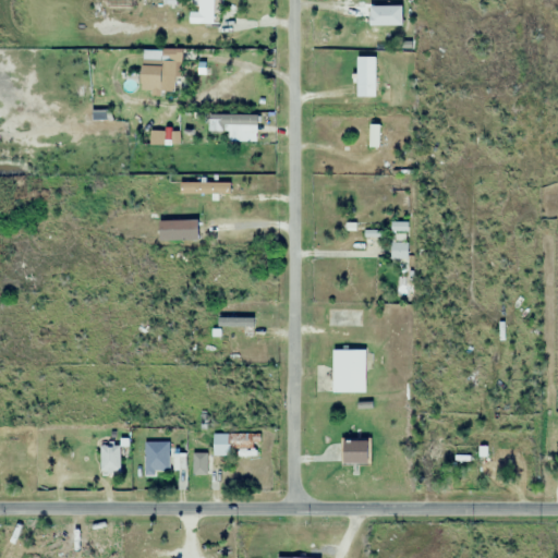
[(215,25),(214,0),(196,0),(196,24),(215,25)]
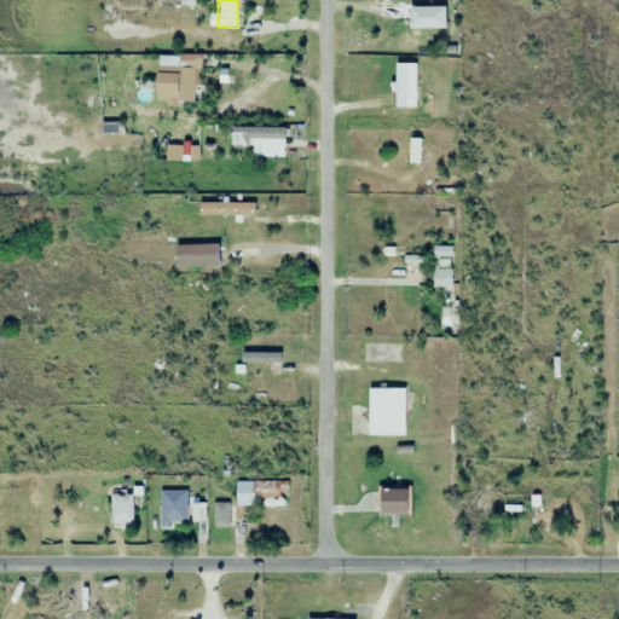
[(420,7),(410,7),(410,48),(420,48),(420,7)]
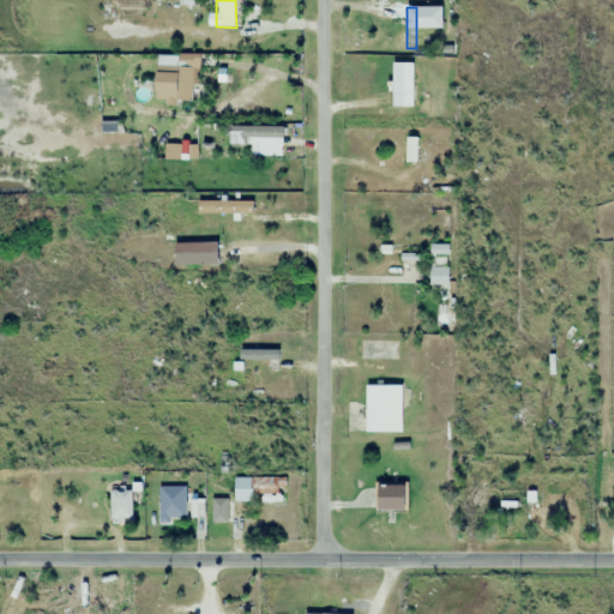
[(408,66),(397,66),(397,113),(408,113),(408,66)]
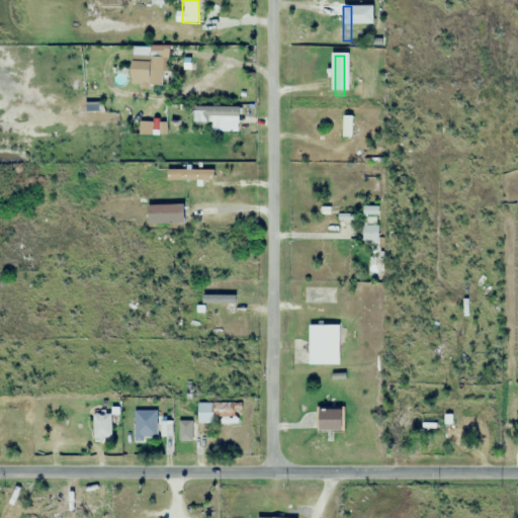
[(149,86),(164,86),(164,58),(149,58),(149,86)]
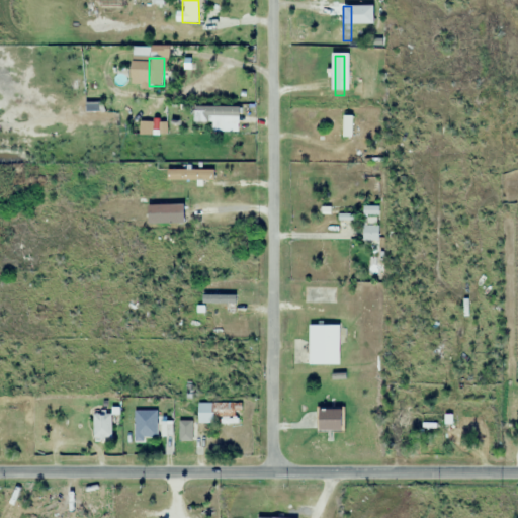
[(254,118),(254,106),(196,105),(196,117),(254,118)]
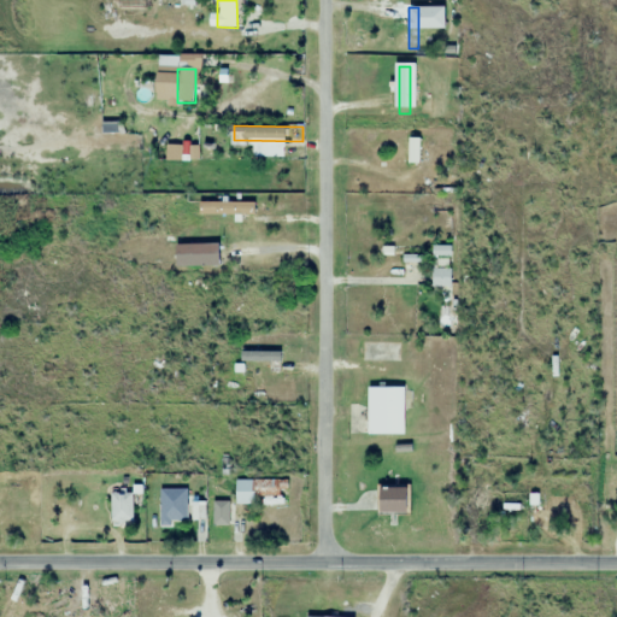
[(450,288),(450,270),(432,270),(432,288),(450,288)]
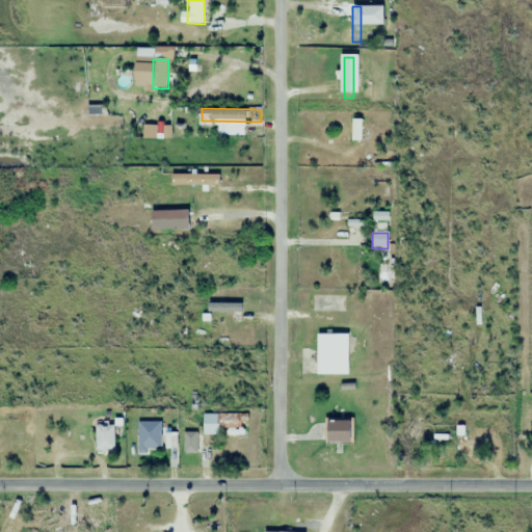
[(317,375),(348,375),(348,335),(317,335),(317,375)]
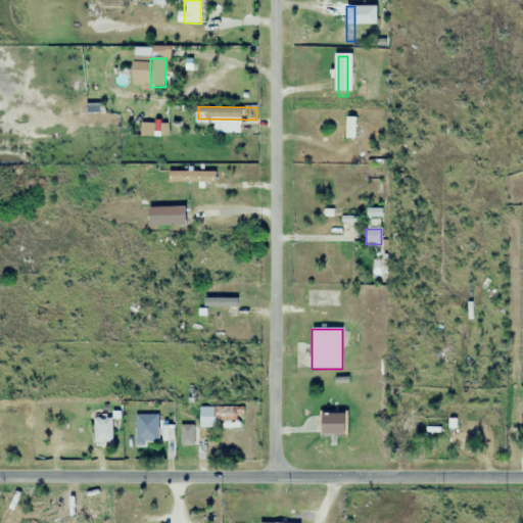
[(216,428),(216,421),(243,421),(243,408),(199,408),(199,428),(216,428)]
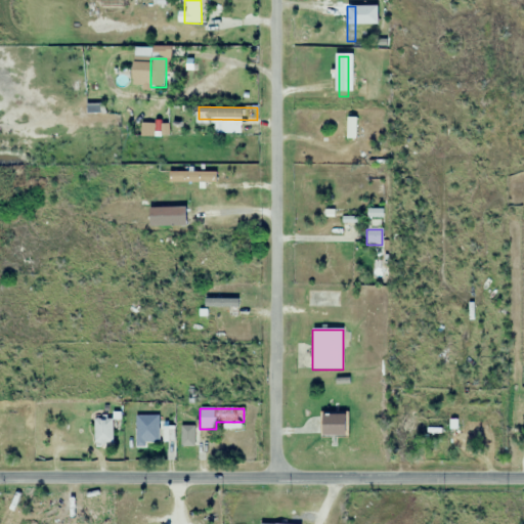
[(320,416),(320,437),(345,437),(345,416),(320,416)]
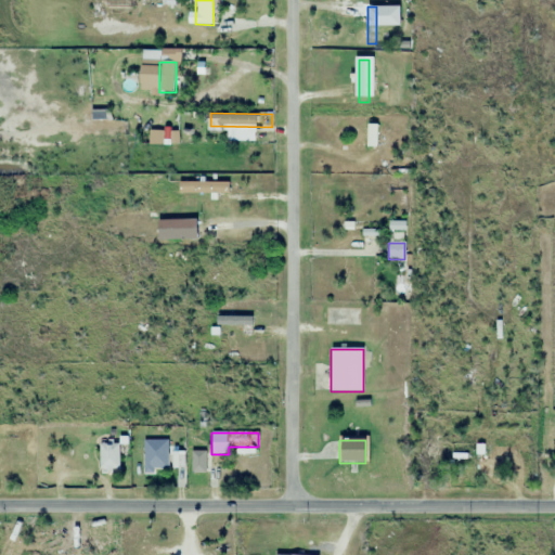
[(119,470),(119,444),(100,444),(100,470),(119,470)]
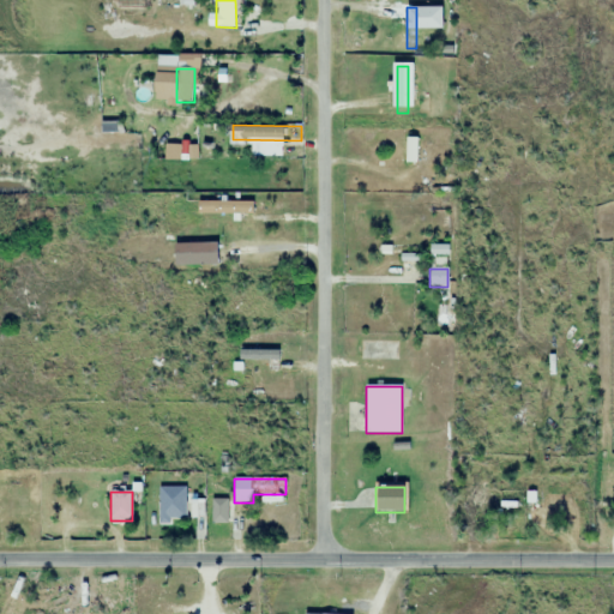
[(227,527),(227,499),(211,499),(211,527),(227,527)]
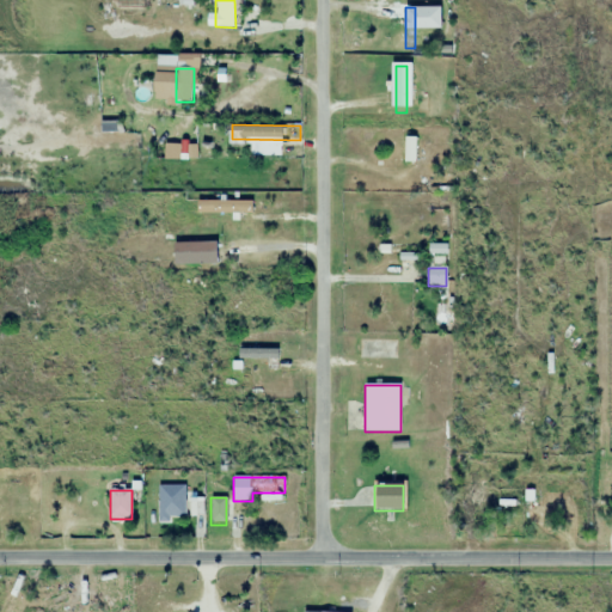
[(185,501),(158,501),(158,522),(185,522),(185,501)]
